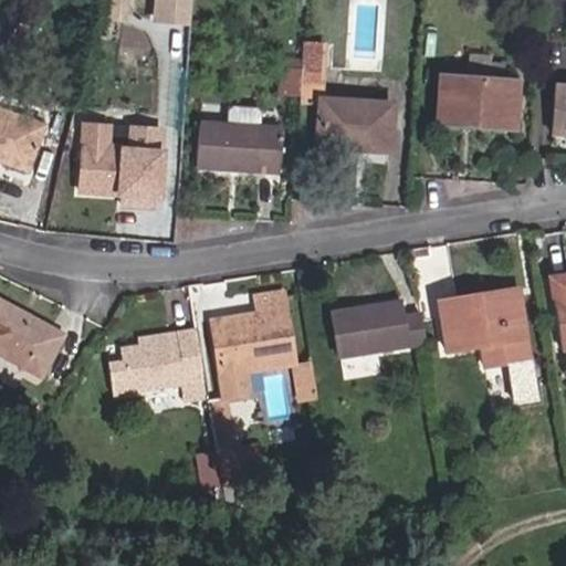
[(192,0),(153,0),(152,20),(191,23),(192,0)]
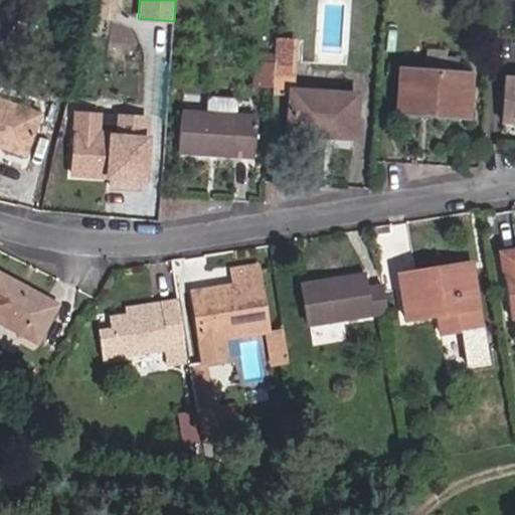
[(276,68),(293,69),(295,37),(279,36),(276,68)]
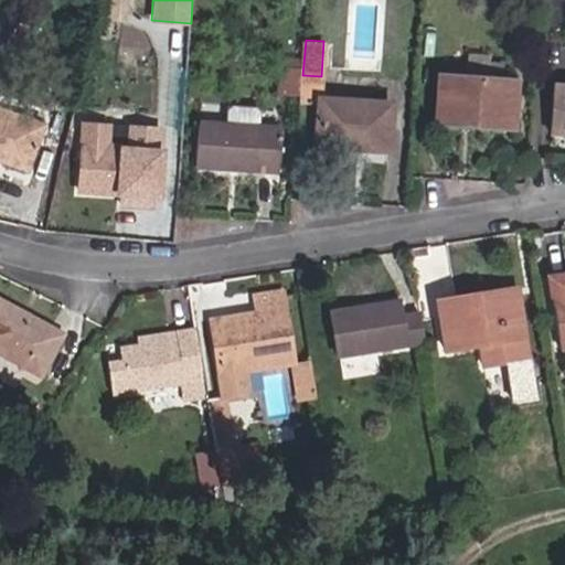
[(304,68),(304,61),(285,60),(285,67),(304,68)]
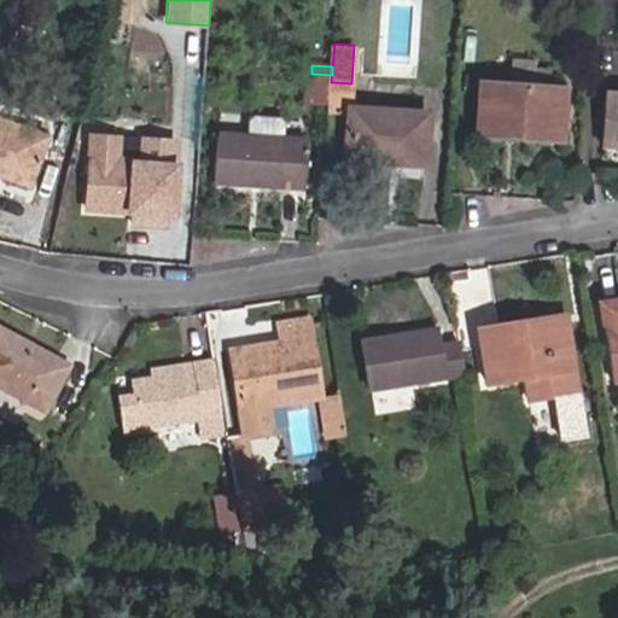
[(330,104),(331,82),(332,75),(312,74),(309,103),(330,104)]
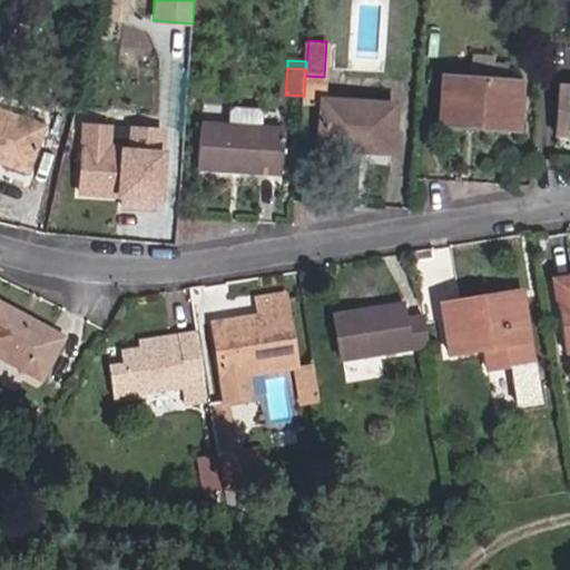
[(322,101),(322,99),(324,77),(305,76),(304,96),(303,100),(322,101)]
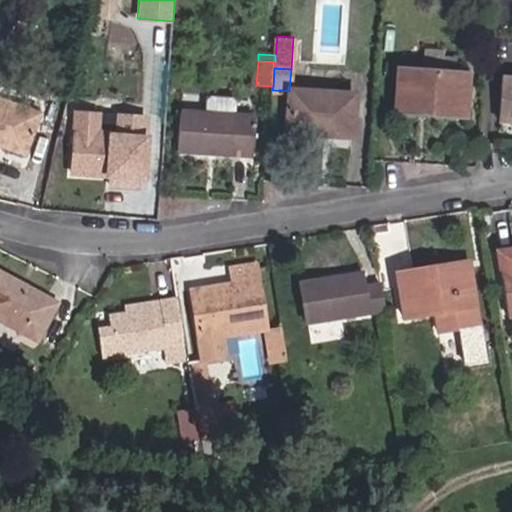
[(426,114),(466,117),(469,74),(398,69),(396,105),(427,106),(426,114)]
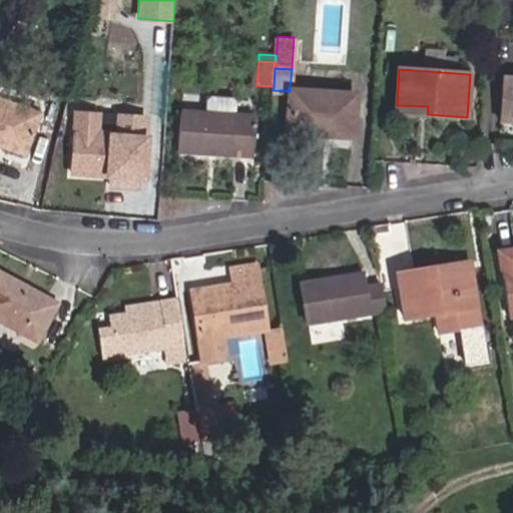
[(500,122),(512,122),(512,77),(503,77),(500,122)]
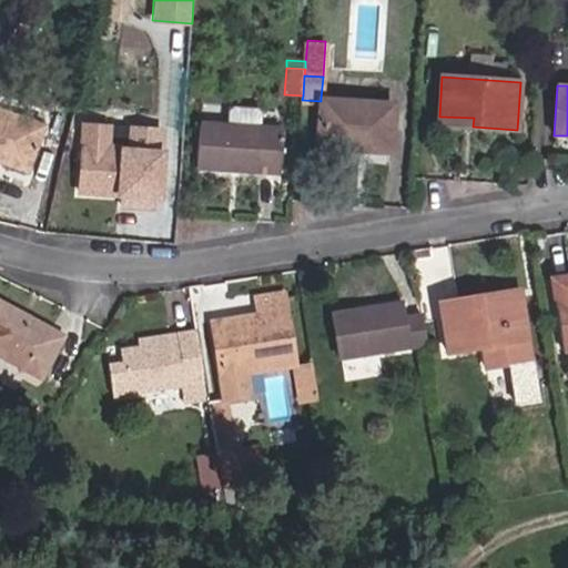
[(317,148),(392,154),(395,103),(321,99),(321,101),(317,148)]
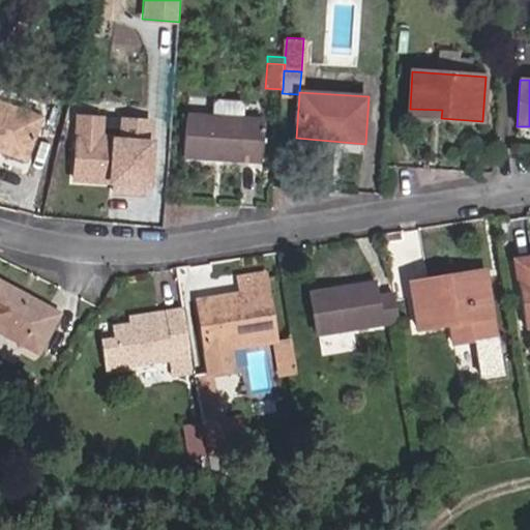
[(186,115),(183,158),(261,163),(264,119),(243,118),(244,99),(213,97),(212,116),(186,115)]
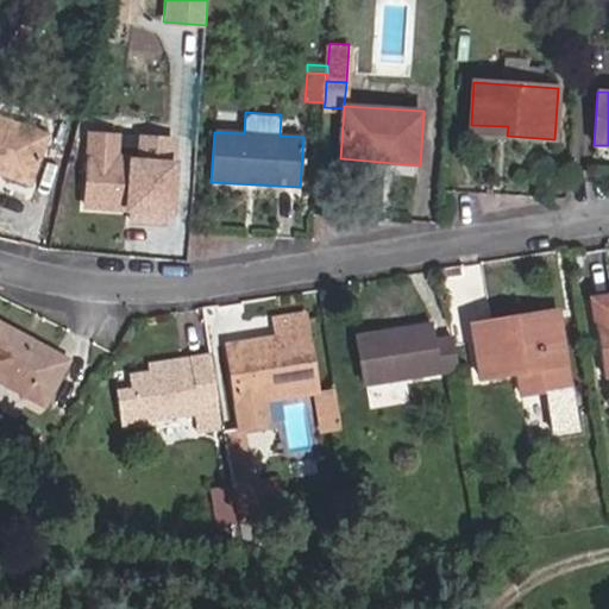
[(0,173),(31,184),(49,136),(0,118),(0,173)]
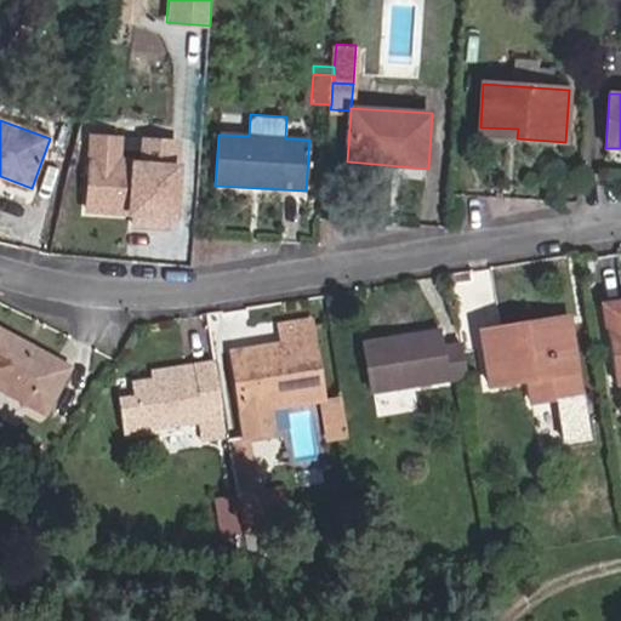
[(87,212),(172,217),(176,166),(91,160),(87,212)]
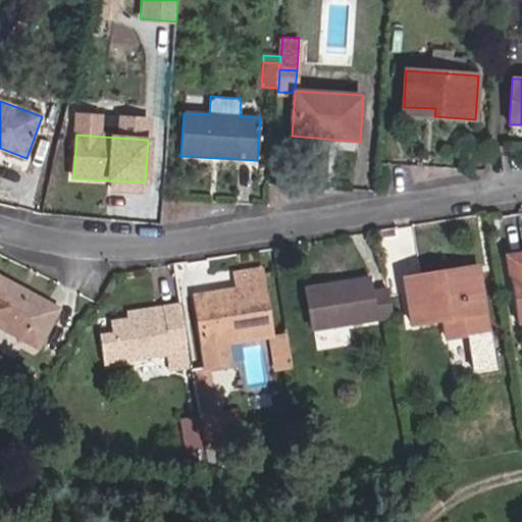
[(521,253),(507,256),(518,323),(521,322),(521,253)]
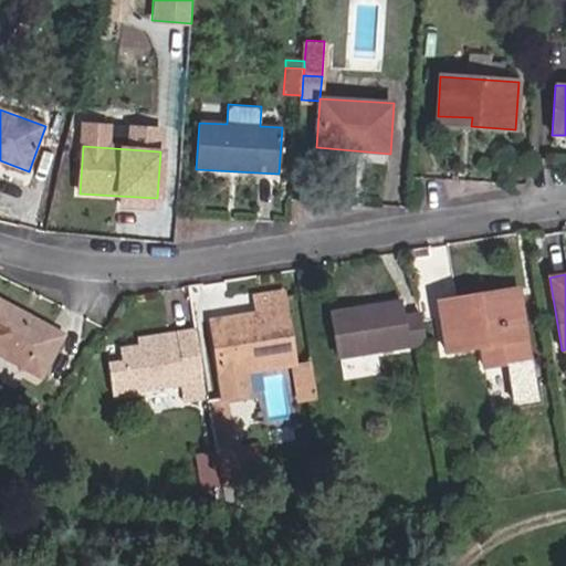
[(247,374),(297,366),(285,290),(253,295),(255,312),(207,320),(218,378),(247,374)]
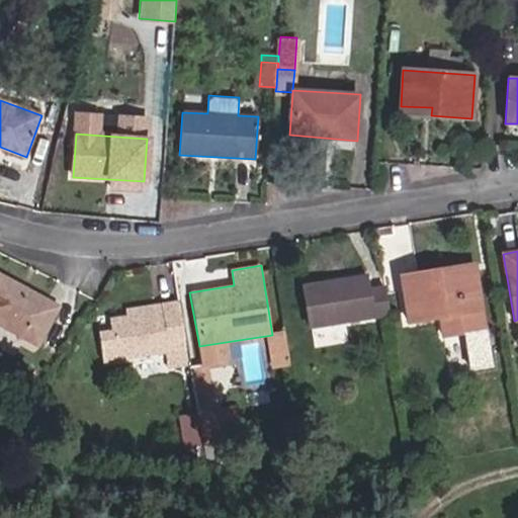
[(446,330),(484,324),(475,267),(438,273),(438,269),(401,275),(409,322),(443,316),(446,330)]
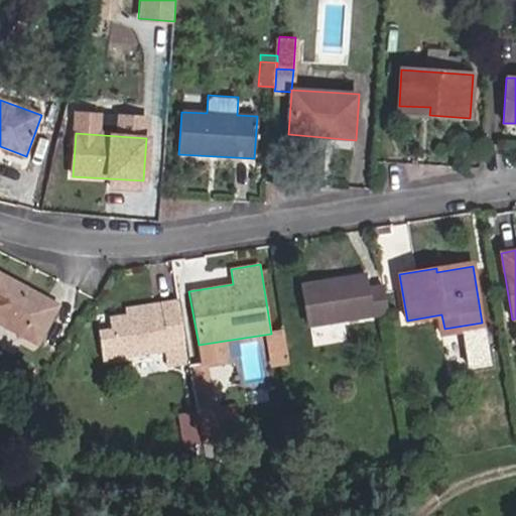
[(0,324),(38,345),(59,304),(0,272),(0,324)]
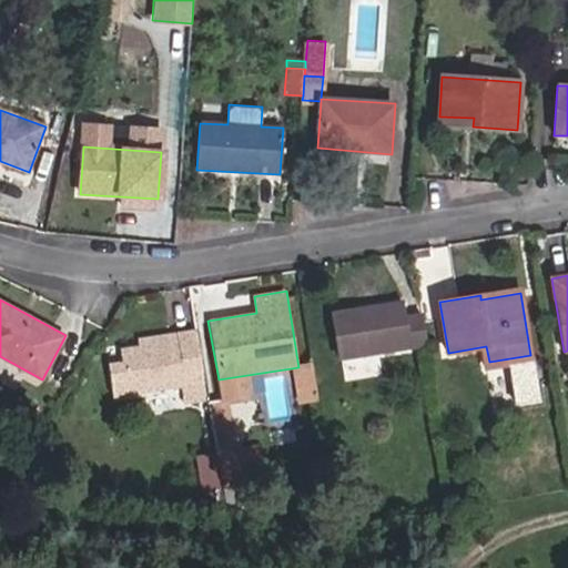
[(340,358),(426,345),(422,313),(403,315),(402,304),(382,306),(383,312),(333,320),(340,358)]
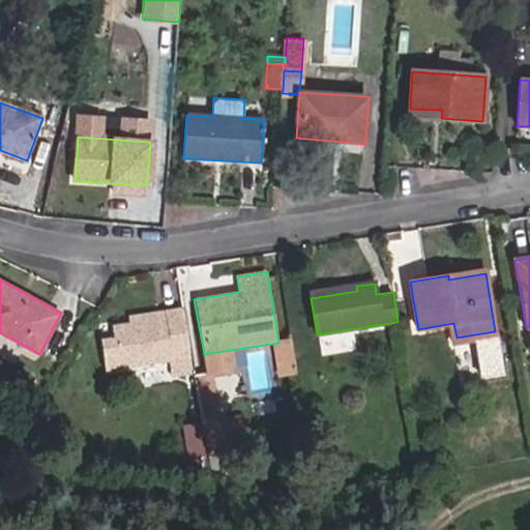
[(195,373),(192,356),(183,307),(166,311),(167,318),(131,323),(114,325),(116,342),(119,367),(171,361),(172,376),(195,373)]
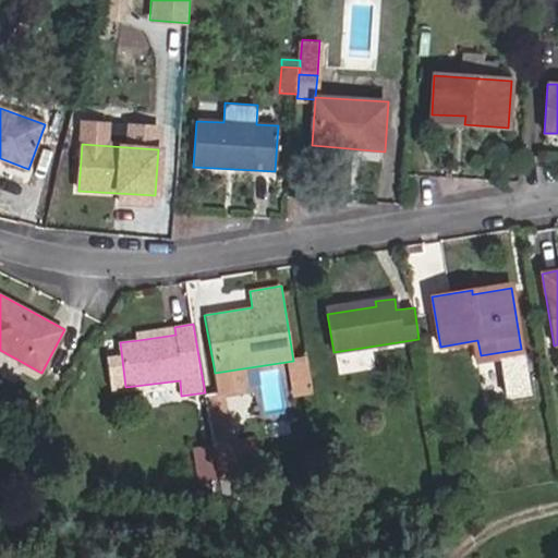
[(138,340),(176,335),(174,327),(137,331),(138,340)]
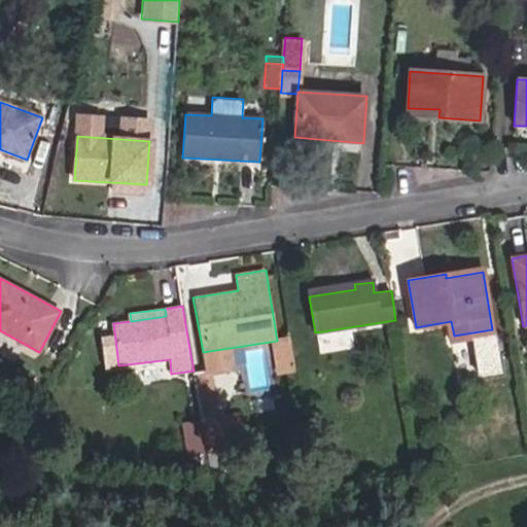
[(289,339),(277,341),(284,388),(297,386),(289,339)]
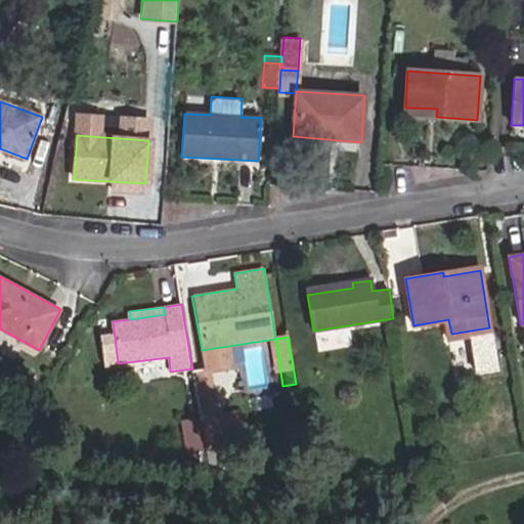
[(103,365),(118,363),(115,338),(101,341),(103,365)]
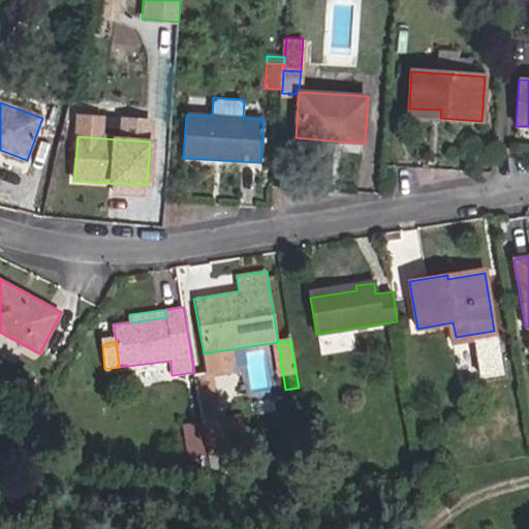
[(203,422),(241,414),(230,349),(204,353),(191,355),(194,372),(203,422)]
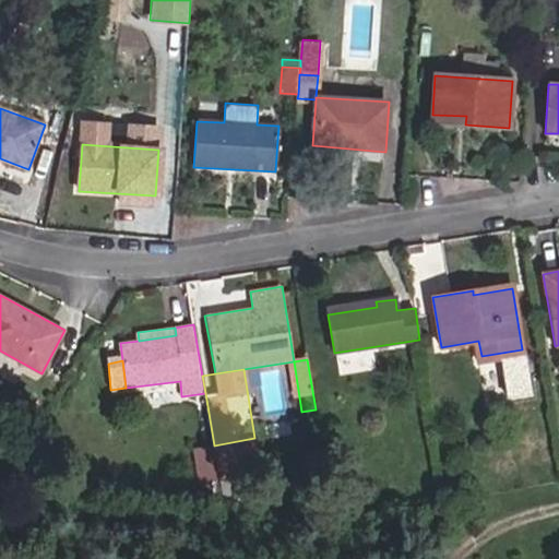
[(219,482),(261,474),(254,438),(214,445),(219,479),(219,482)]
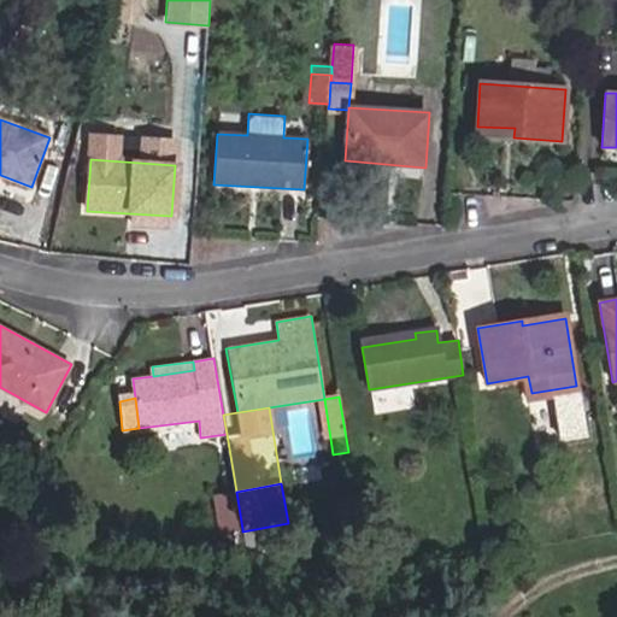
[(216,519),(235,517),(231,493),(212,497),(216,519)]
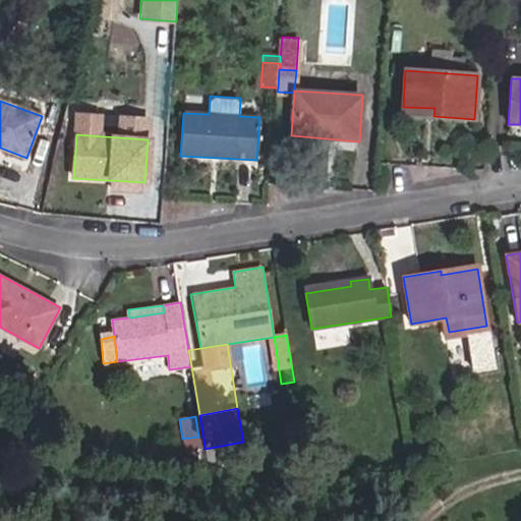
[(205,447),(200,447),(198,437),(182,439),(183,450),(197,448),(199,462),(207,462),(205,449),(205,447)]
